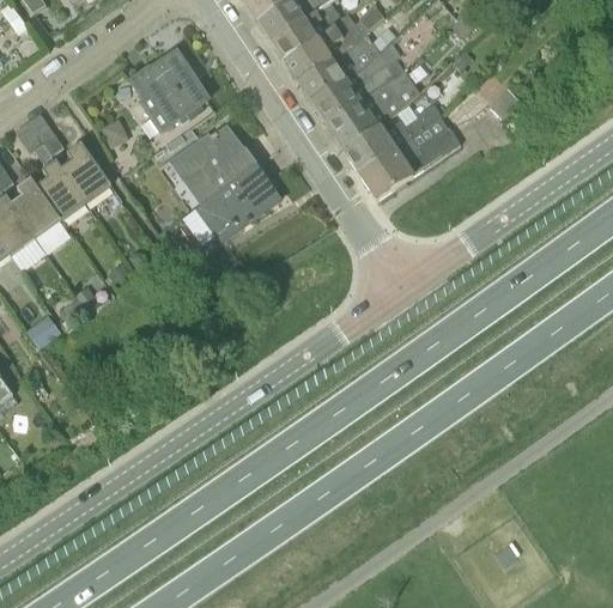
[(28,0),(25,1),(34,13),(46,5),(43,0),(28,0)]
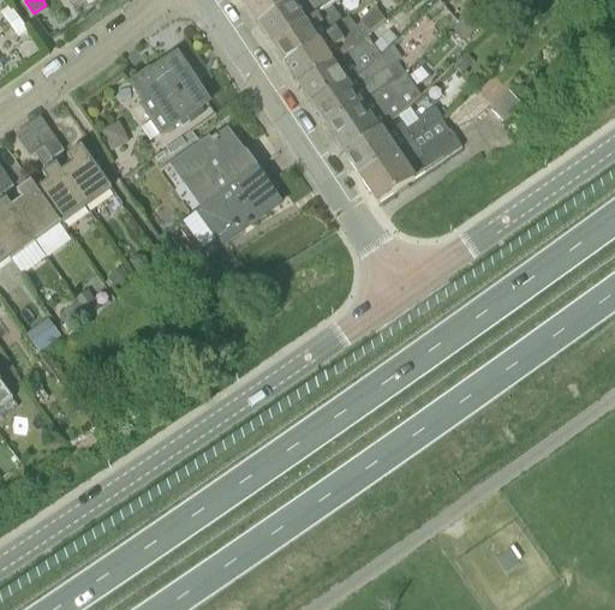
[(258,23),(292,0),(248,0),(245,3),(258,23)]
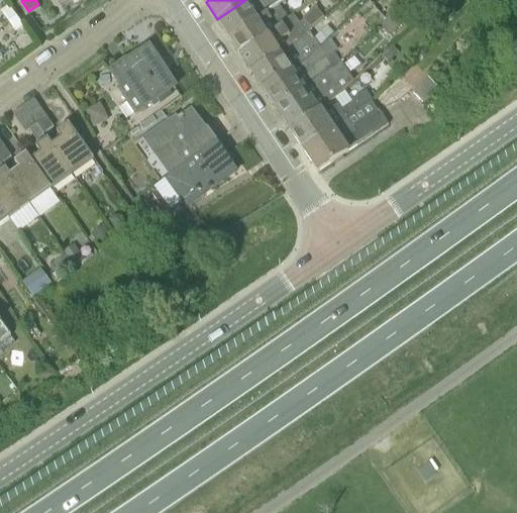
[(229,36),(280,3),(284,0),(245,0),(217,19),(229,36)]
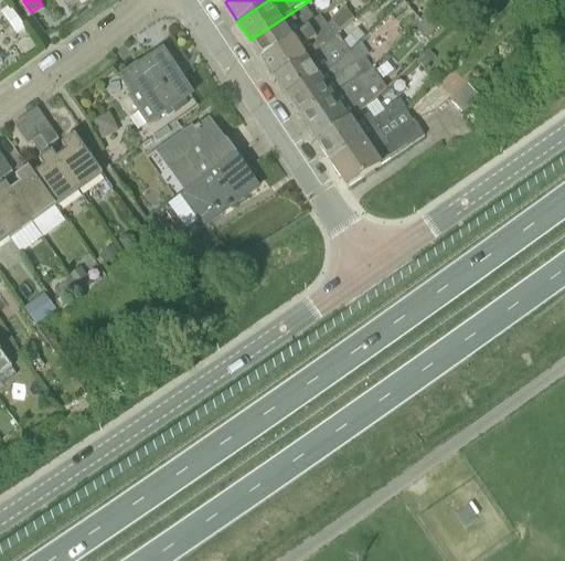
[(9,20),(18,14),(10,2),(1,9),(9,20)]
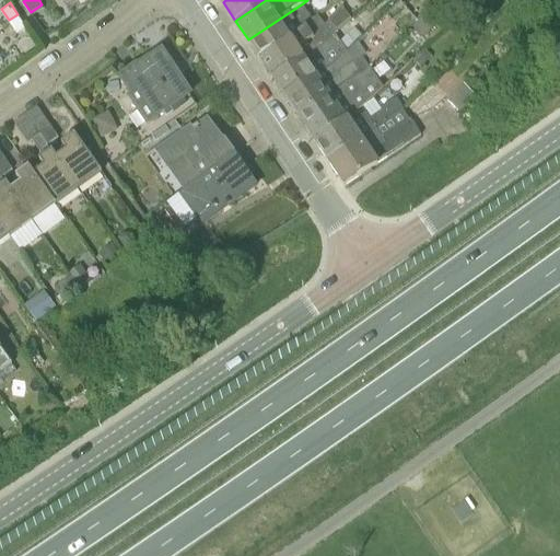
[(303,3),(248,39),(260,58),(291,37),(306,24),(313,18),(303,3)]
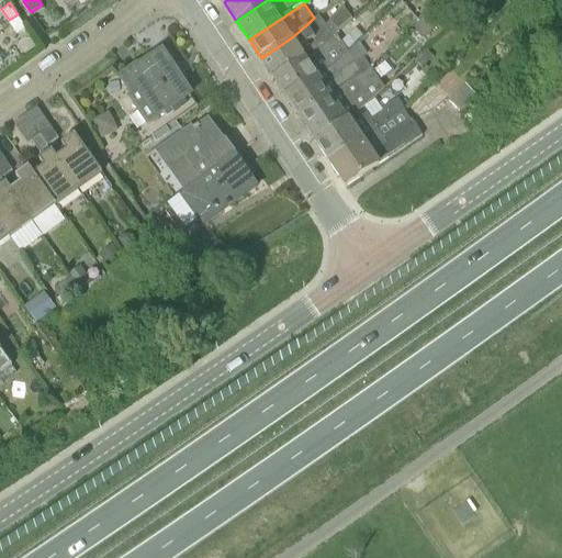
[(430,10),(415,25),(426,36),(441,21),(430,10)]
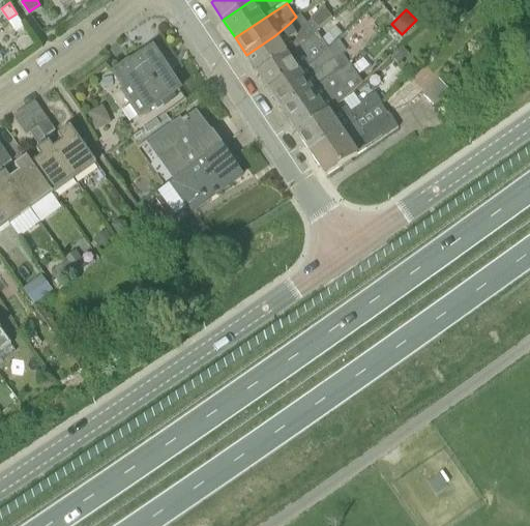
[(24,24),(17,13),(8,19),(16,29),(24,24)]
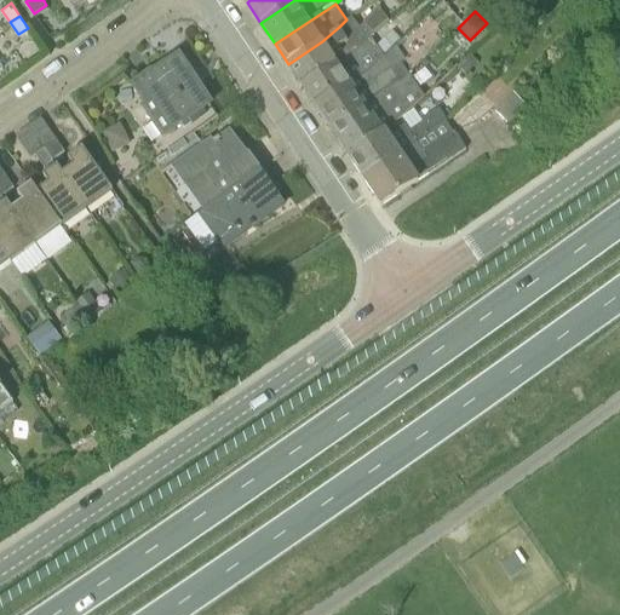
[(351,51),(369,35),(371,36),(375,32),(366,21),(356,27),(350,17),(346,19),(339,27),(322,41),(288,64),(302,85),(351,51)]
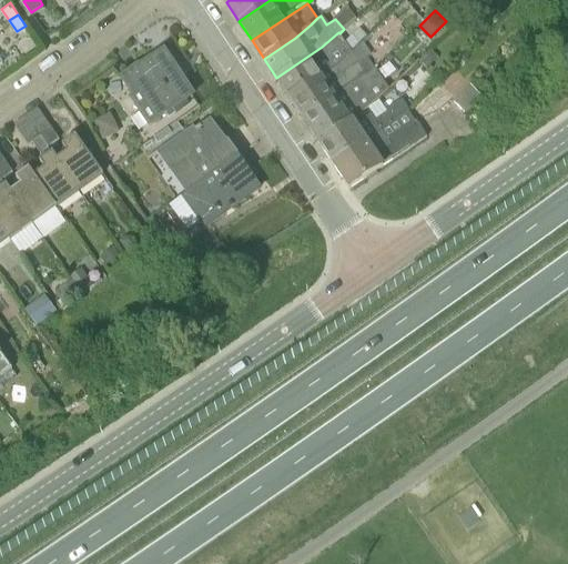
[(531,29),(521,39),(529,48),(540,38),(531,29)]
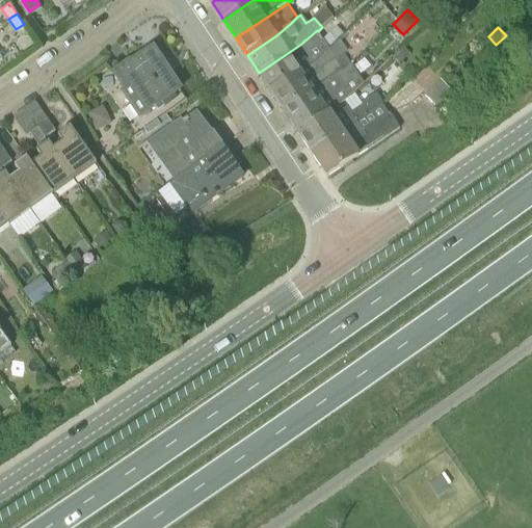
[(318,31),(317,30),(301,44),(259,73),(270,90),(313,60),(314,59),(326,49),(327,50),(330,47),(329,47),(318,31)]
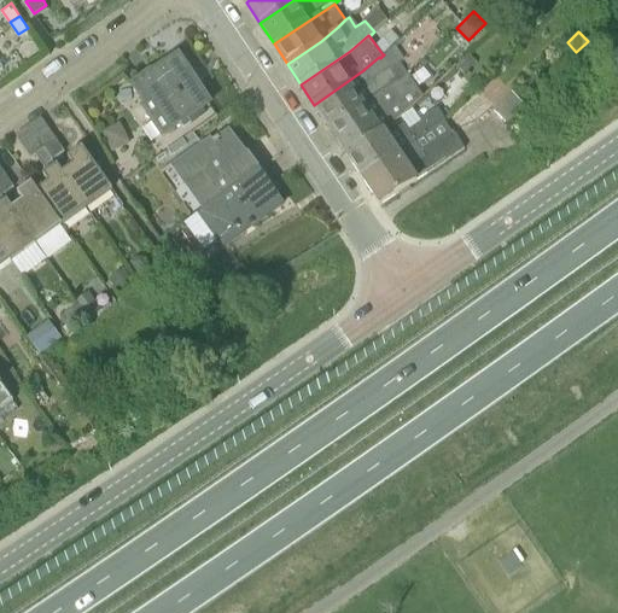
[(164,128),(190,112),(210,100),(179,50),(132,81),(164,128)]
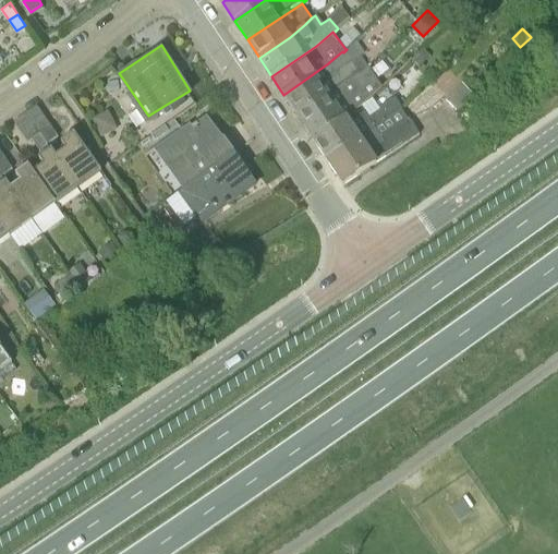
[(419,64),(429,52),(423,46),(412,58),(419,64)]
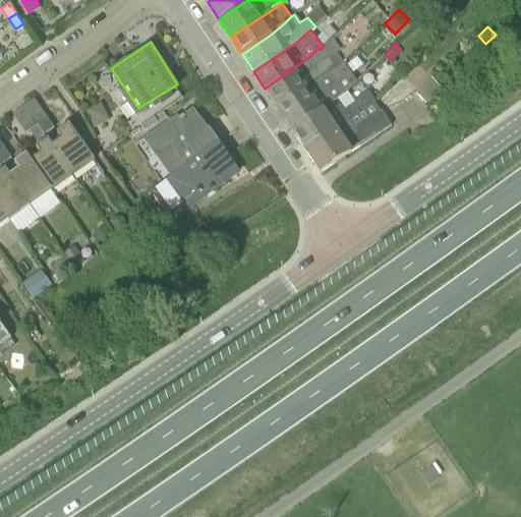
[(330,55),(313,66),(307,58),(306,59),(265,89),(278,107),(305,88),(345,61),(336,50),(330,55)]
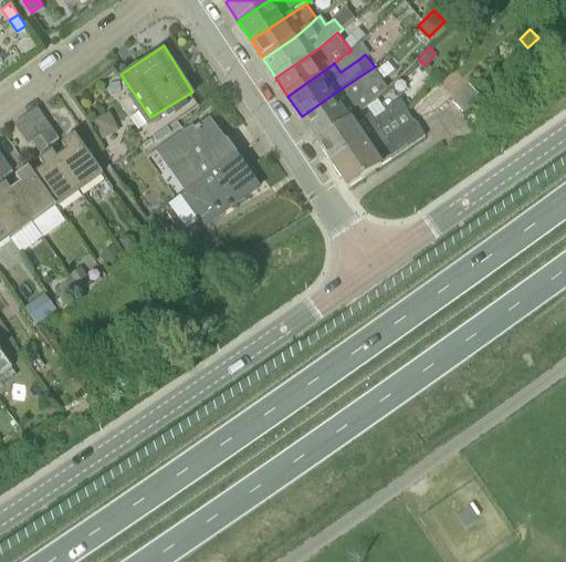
[(317,141),(354,117),(353,116),(387,85),(384,81),(375,66),(332,95),(302,116),(317,141)]
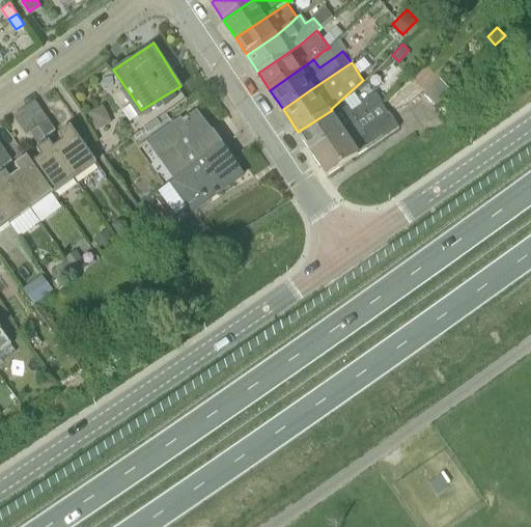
[(180,93),(177,88),(163,96),(161,98),(165,104),(180,93)]
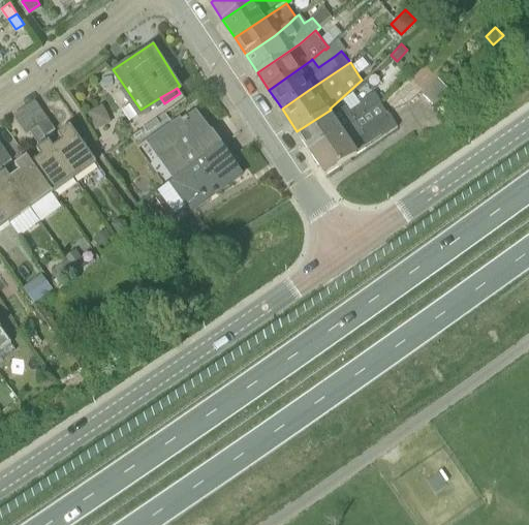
[(297,131),(310,151),(355,121),(361,114),(381,99),(375,91),(361,99),(362,101),(349,110),(346,104),(333,113),(331,110),(297,131)]
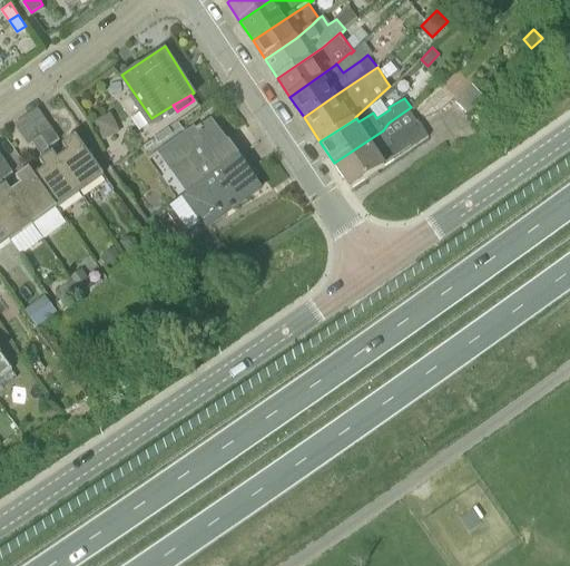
[(26,135),(49,124),(40,106),(17,117),(26,135)]
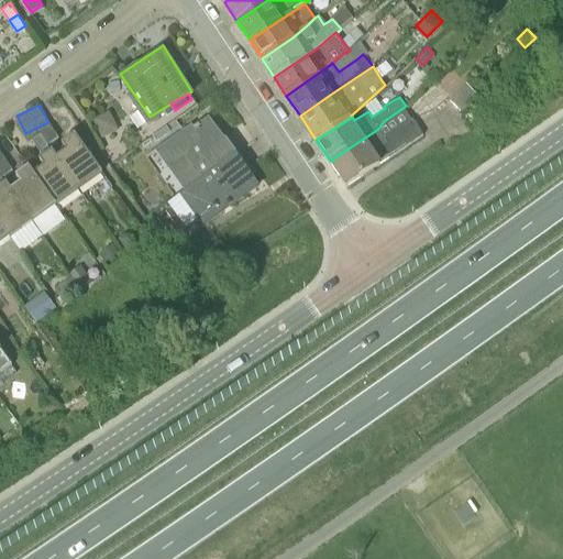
[(378,129),(330,161),(346,185),(423,133),(411,114),(406,106),(384,121),(378,129)]
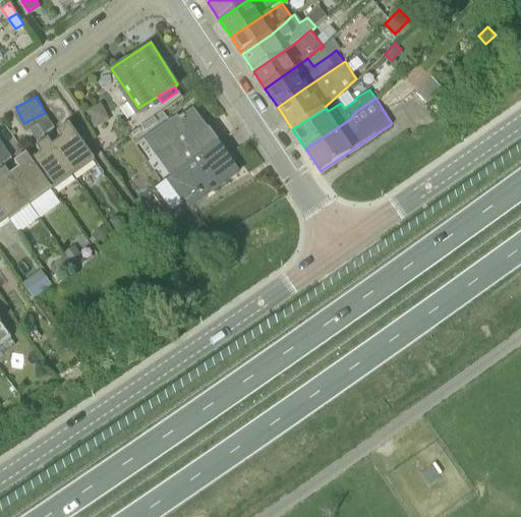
[(171,174),(218,140),(193,106),(171,121),(169,119),(145,136),(171,174)]
